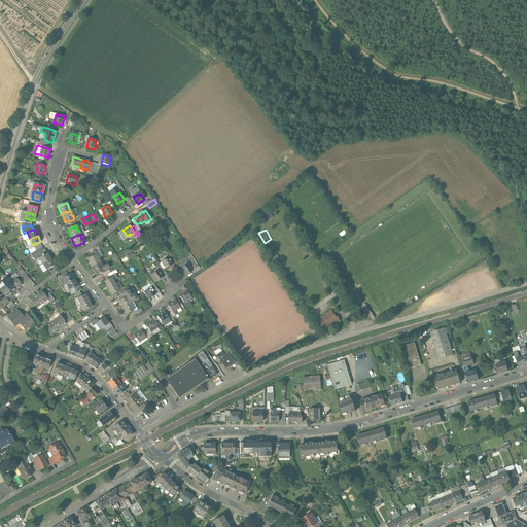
[(35,251),(31,254),(33,257),(44,250),(42,247),(35,251)]
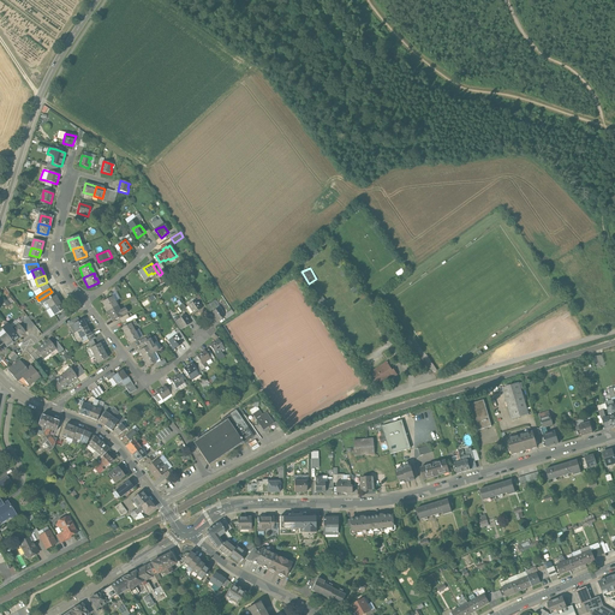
[(39,300),(41,304),(46,302),(51,308),(59,303),(55,296),(53,291),(39,300)]
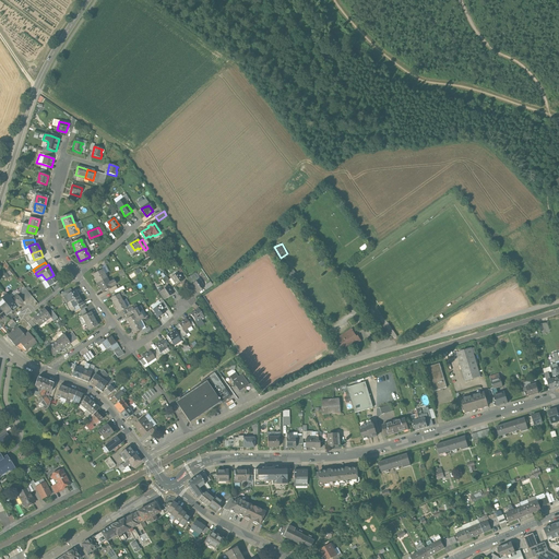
[(103,270),(93,275),(95,280),(96,280),(97,283),(107,278),(103,270)]
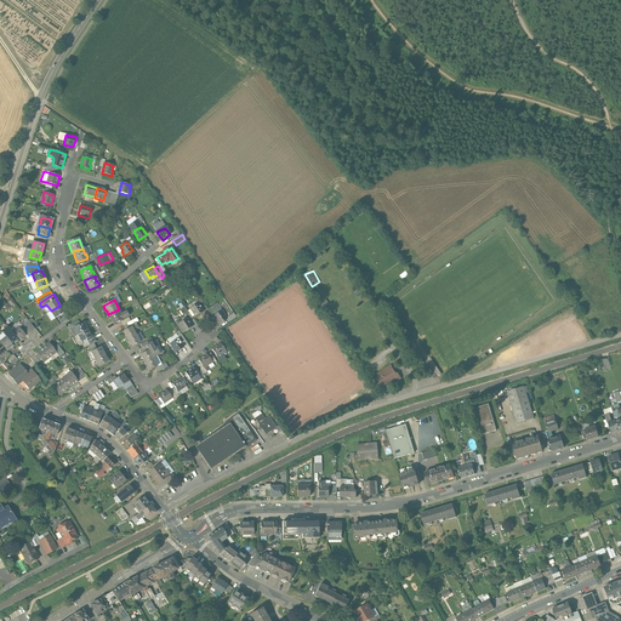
[(198,303),(191,308),(194,312),(193,313),(195,317),(204,311),(198,303)]
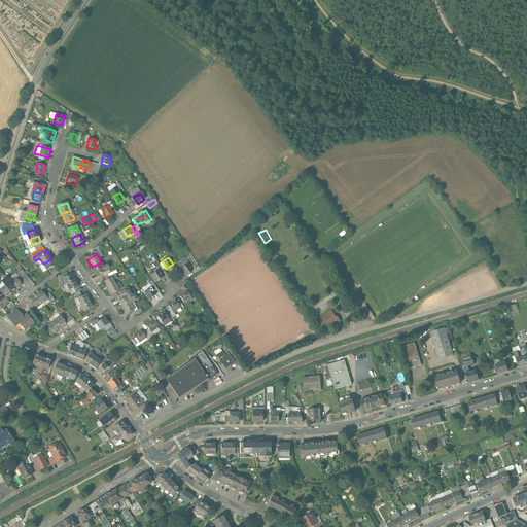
[(50,259),(43,264),(47,270),(55,265),(50,259)]
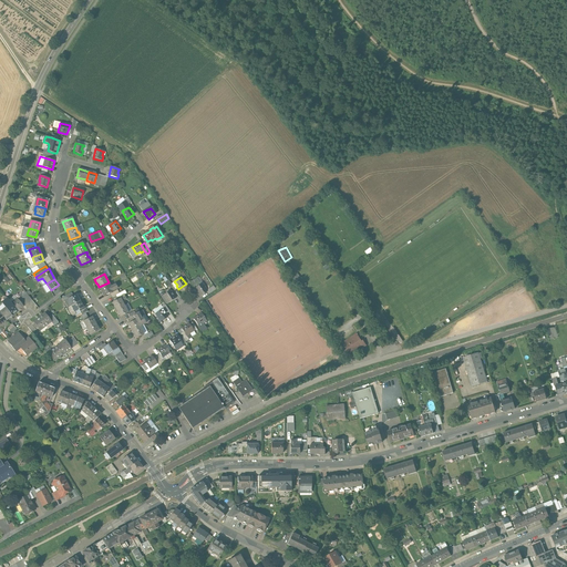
[(202,284),(199,286),(198,285),(199,284),(196,279),(191,282),(200,296),(207,291),(206,290),(202,284)]
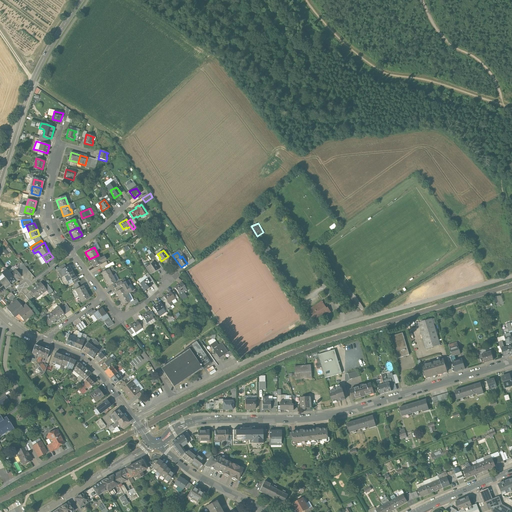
[(101,260),(98,255),(89,259),(91,262),(91,263),(93,268),(102,263),(106,260),(104,257),(101,259),(101,260)]
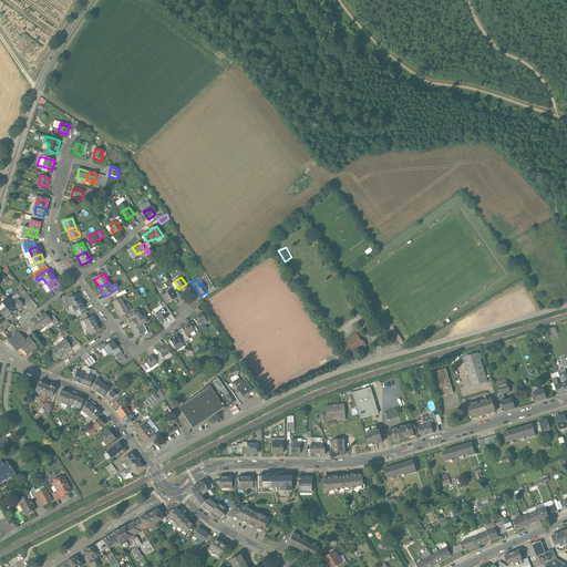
[(117,298),(115,299),(116,300),(112,302),(116,310),(124,306),(122,301),(126,299),(124,295),(126,294),(124,290),(116,296),(117,298)]
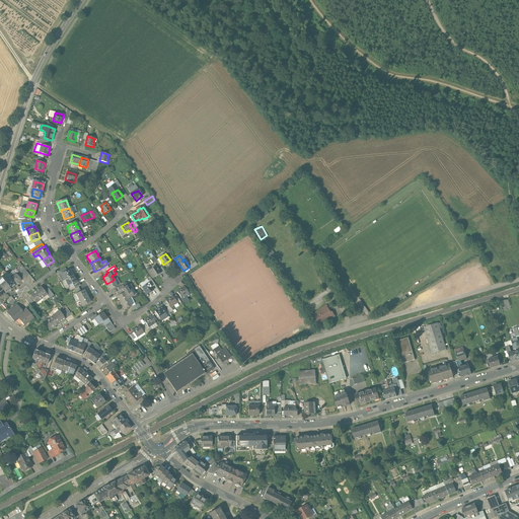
[(156,267),(150,271),(152,274),(151,274),(154,278),(160,273),(156,267)]
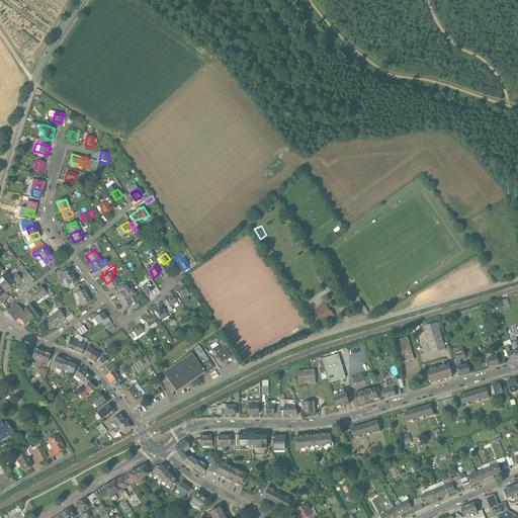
[(24,268),(18,273),(23,279),(29,274),(24,268)]
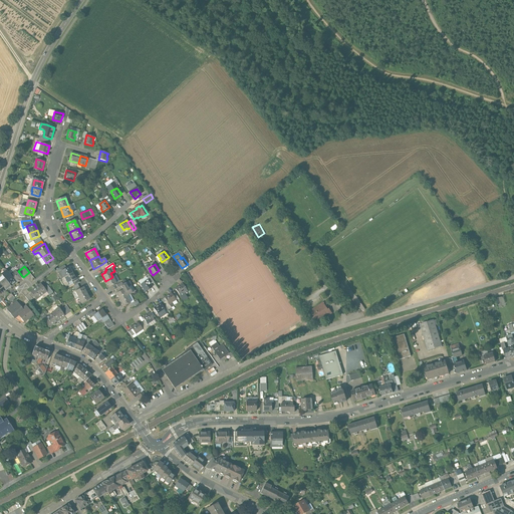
[(66,269),(58,273),(61,279),(72,273),(69,267),(66,269)]
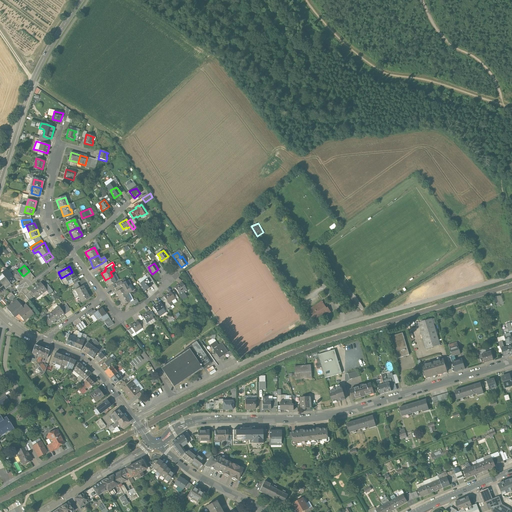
[(11,275),(7,270),(2,274),(6,279),(11,285),(16,281),(11,275)]
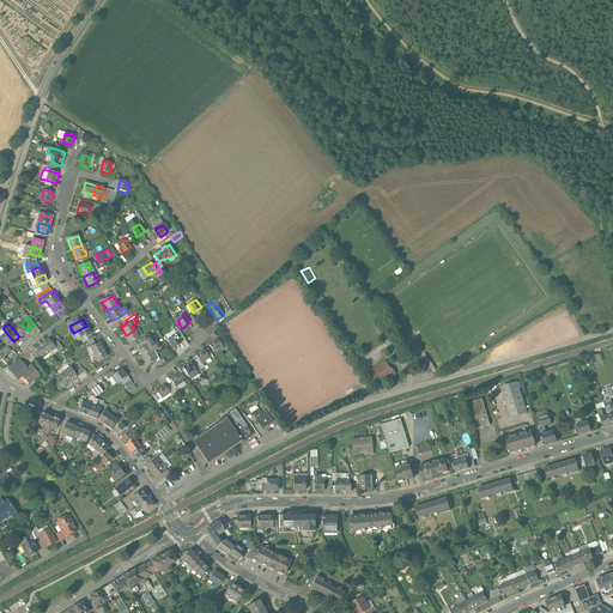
[(25,332),(19,325),(13,329),(19,337),(25,332)]
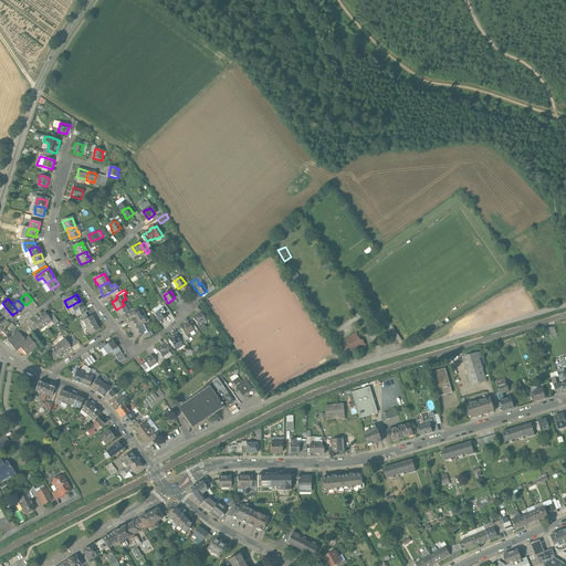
[(67,307),(66,308),(71,317),(76,314),(74,312),(79,310),(83,307),(80,301),(67,307)]
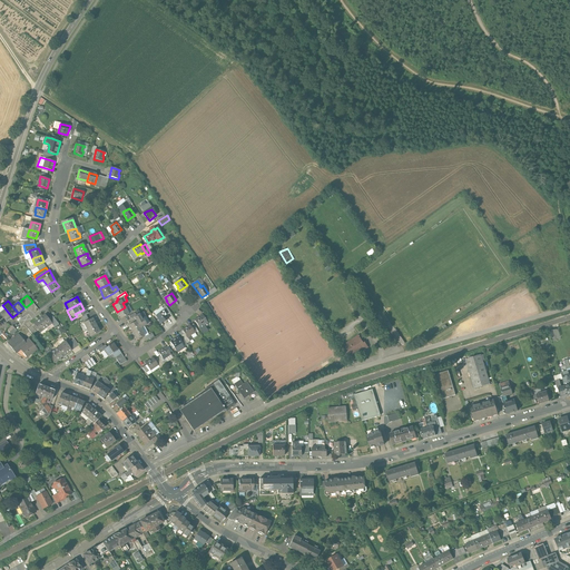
[(125,307),(117,312),(120,318),(129,314),(125,307)]
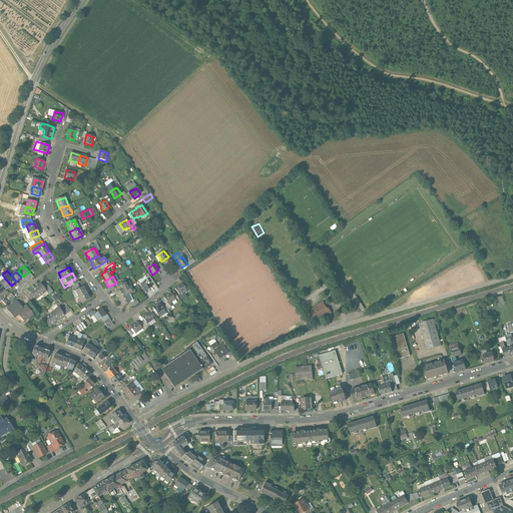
[(75,279),(71,281),(74,286),(80,283),(77,278),(75,279)]
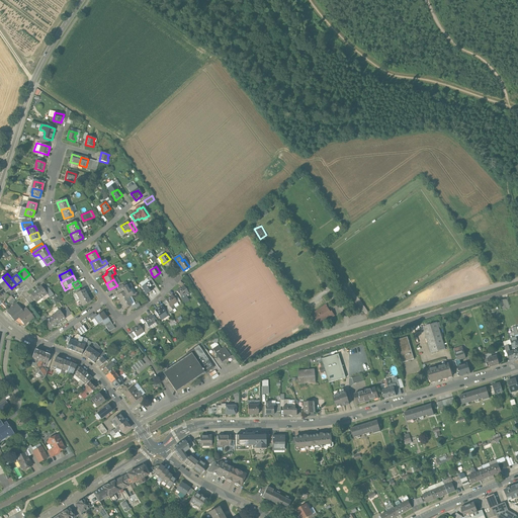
[(11,288),(6,282),(1,286),(6,292),(11,288)]
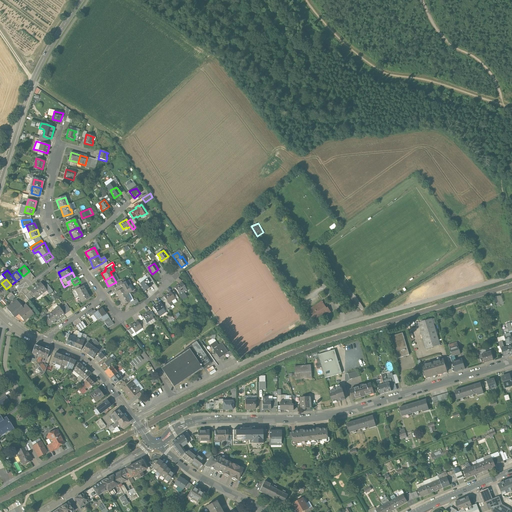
[(147,279),(141,283),(143,286),(142,287),(145,290),(151,286),(147,279)]
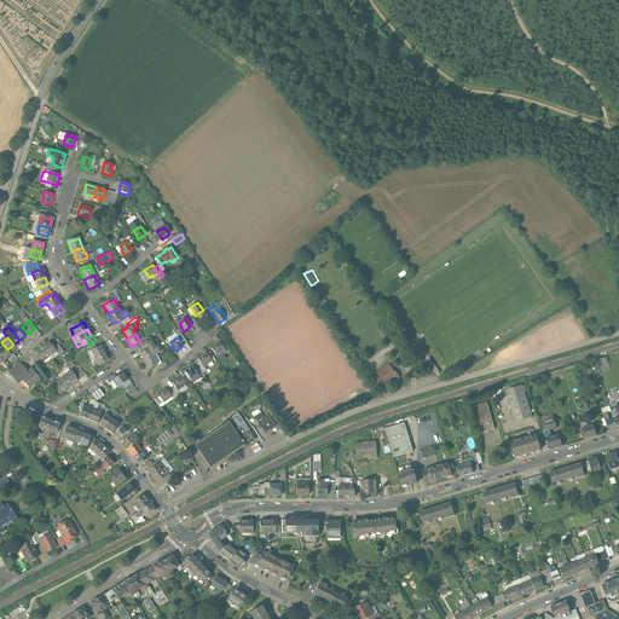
[(149,343),(145,345),(149,350),(154,357),(160,353),(158,352),(157,353),(156,351),(157,350),(155,345),(154,346),(151,341),(149,343)]
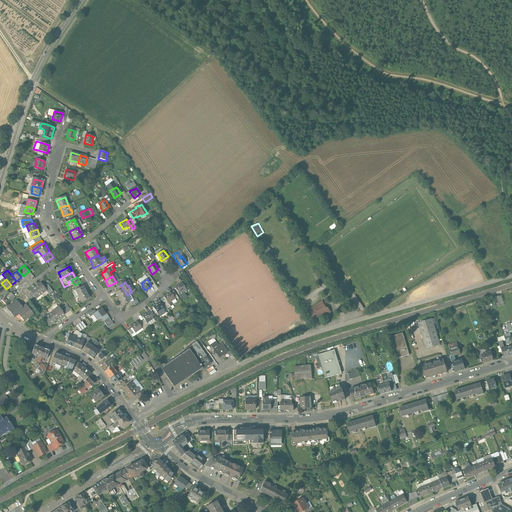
[(41,283),(36,287),(41,294),(46,290),(41,283)]
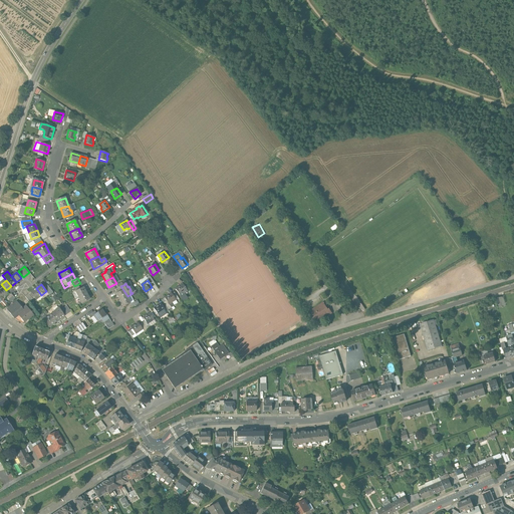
[(183,284),(176,289),(180,294),(183,292),(184,293),(187,291),(183,284)]
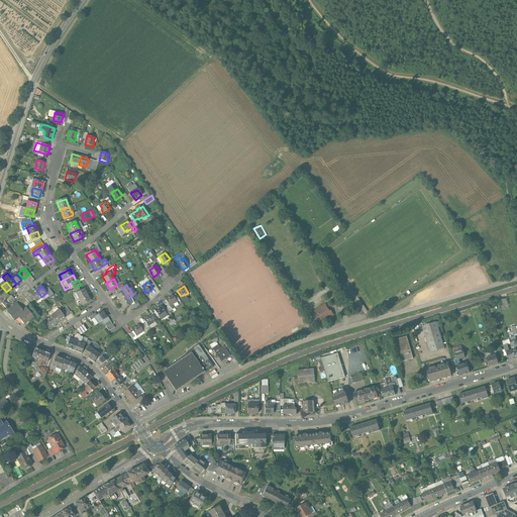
[(84,289),(76,293),(80,299),(87,295),(84,289)]
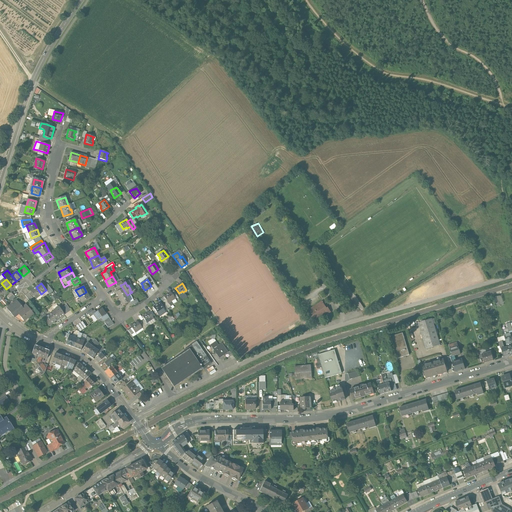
[(36,287),(30,291),(36,298),(41,294),(36,287)]
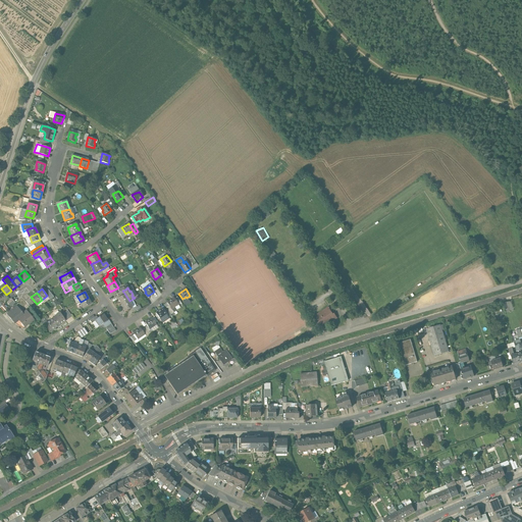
[(125,295),(118,299),(121,305),(129,301),(125,295)]
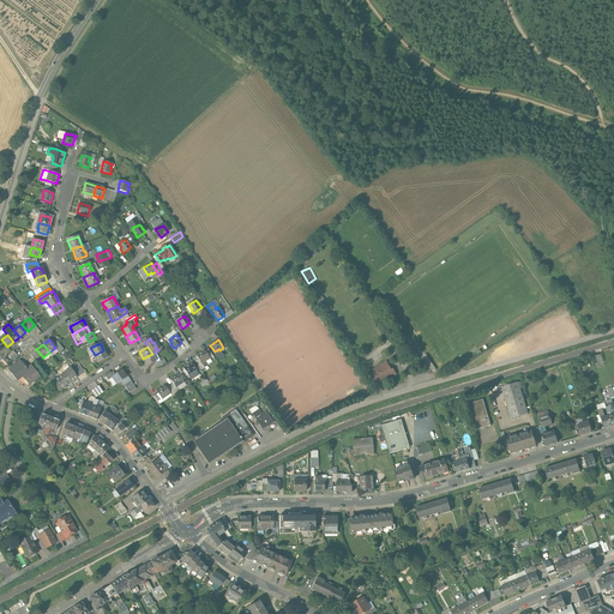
[(103,350),(95,355),(98,362),(107,357),(103,350)]
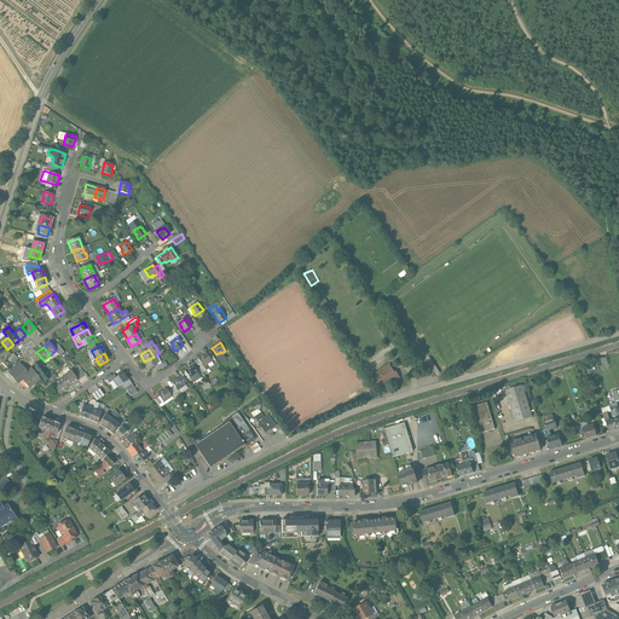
[(18,360),(13,354),(7,359),(12,364),(18,360)]
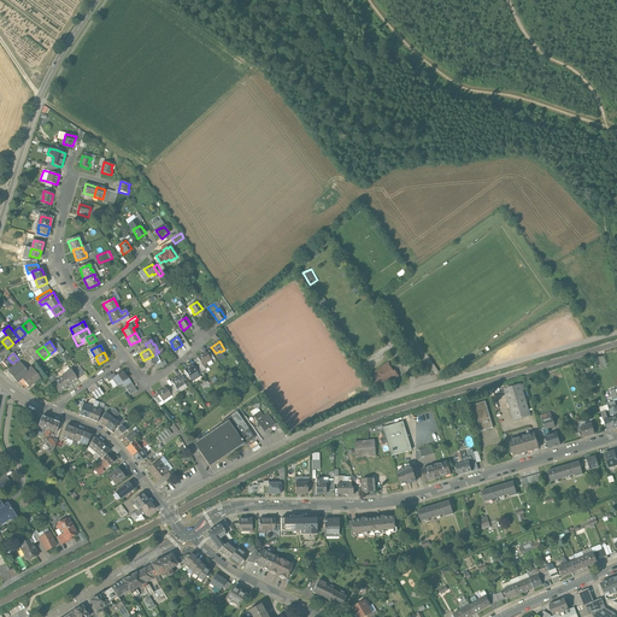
[(206,353),(198,358),(203,365),(206,363),(211,360),(206,353)]
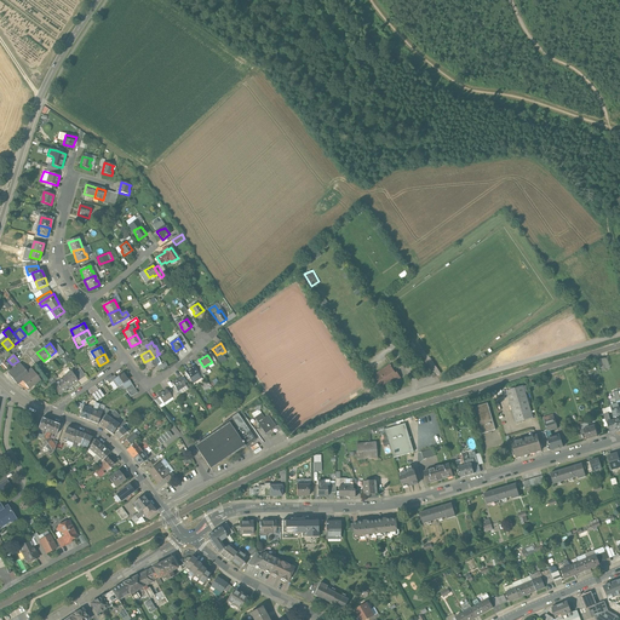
[(597,360),(602,372),(612,368),(607,356),(597,360)]
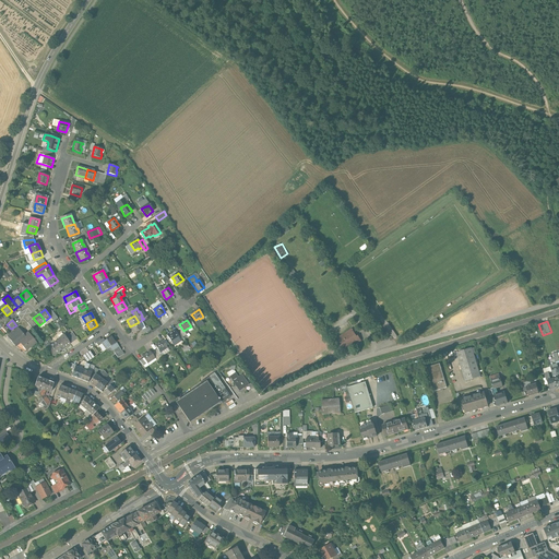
[(139,322),(130,326),(134,333),(142,330),(139,322)]
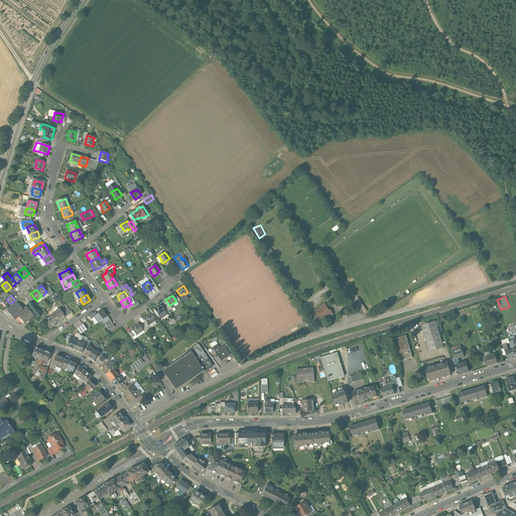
[(356,299),(365,310),(368,308),(359,297),(356,299)]
